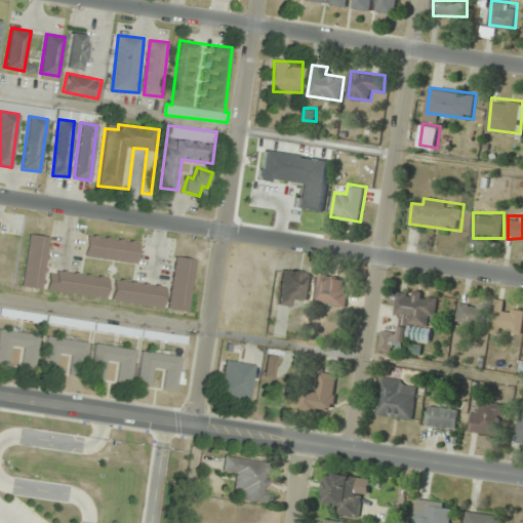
[(44,289),(51,236),(31,233),(24,286),(44,289)]
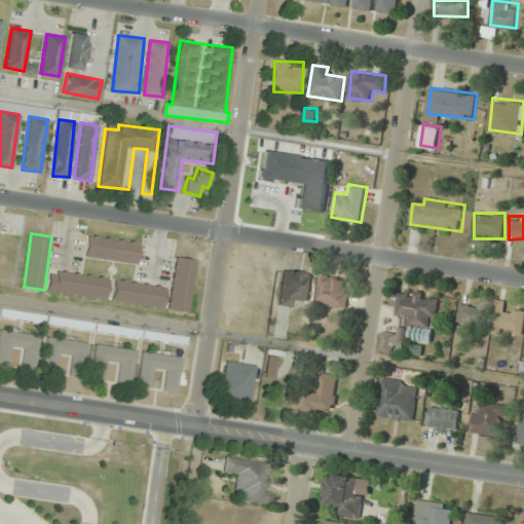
[(86,257),(139,263),(142,240),(89,233),(86,257)]
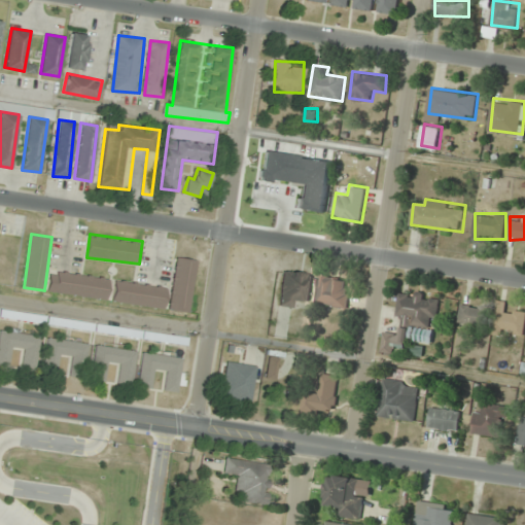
[(190,312),(198,259),(177,256),(170,309),(190,312)]
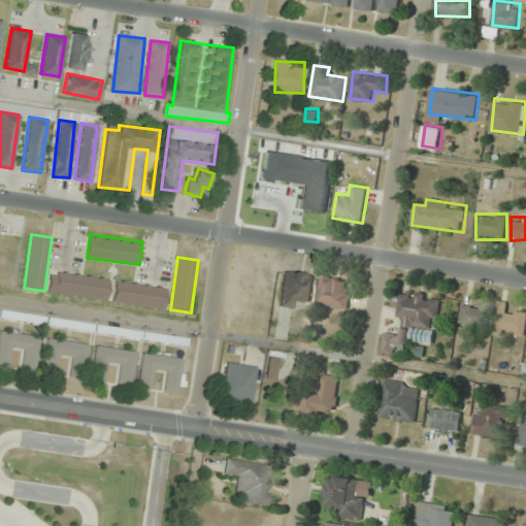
[(111,277),(52,269),(48,291),(108,299),(111,277)]
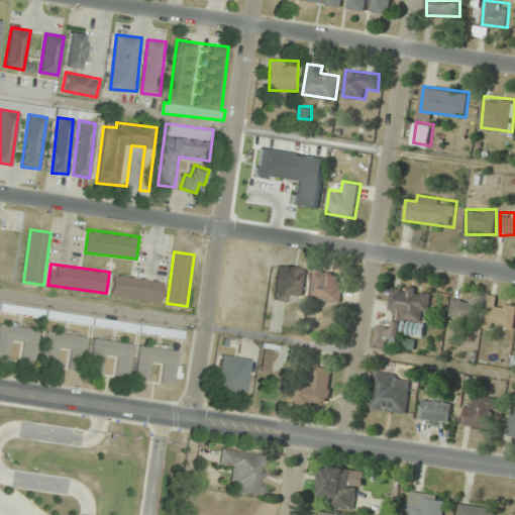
[(307,268),(279,264),(275,299),(292,302),(293,293),(304,294),(307,268)]
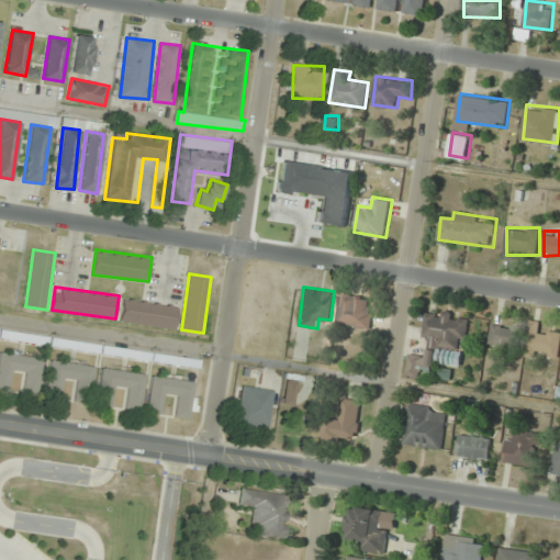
[(370,327),(377,299),(345,292),(338,320),(370,327)]
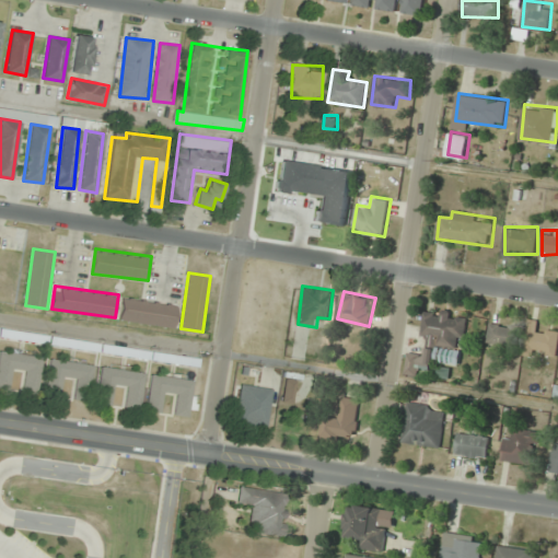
[(179,304),(124,295),(120,320),(176,327),(179,304)]
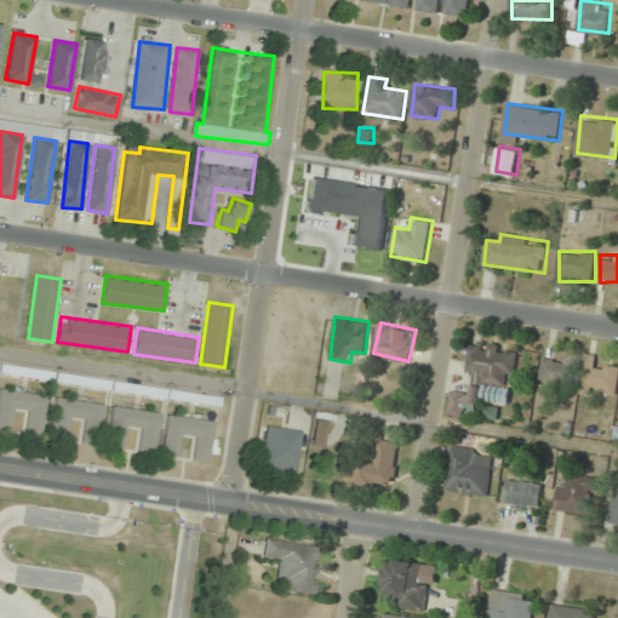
[(473,392),(452,389),(450,413),(467,415),(467,406),(486,408),(485,413),(499,416),(501,406),(485,404),(486,399),(511,402),(513,385),(509,385),(510,372),(516,373),(520,348),(471,342),(468,375),(475,375),(473,392)]
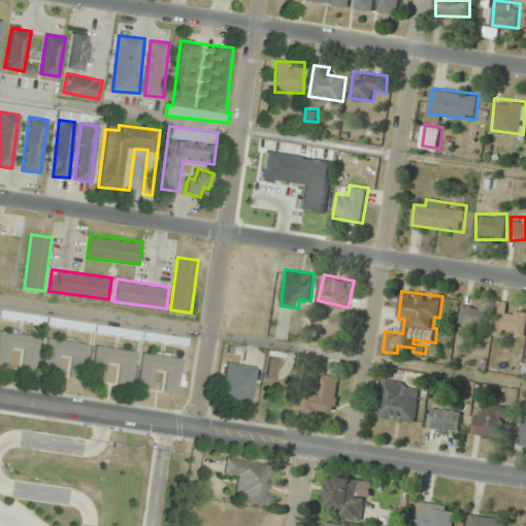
[(462,303),(460,328),(525,332),(525,311),(508,310),(510,300),(497,299),(496,306),(462,303)]
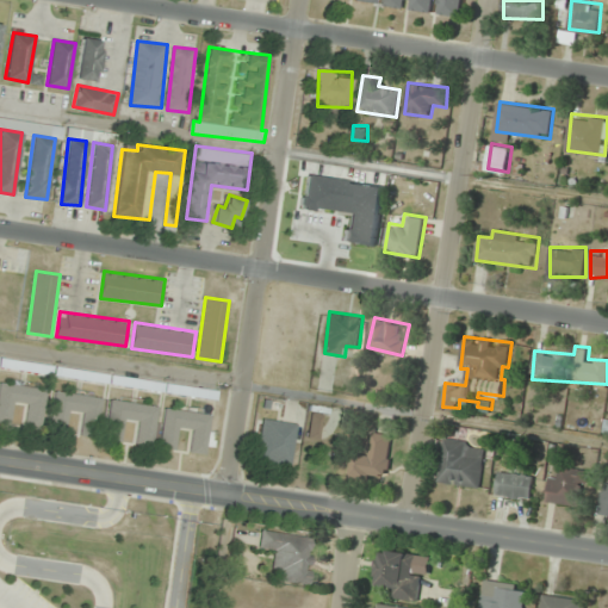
[(167,378),(116,373),(115,386),(166,392),(167,378)]
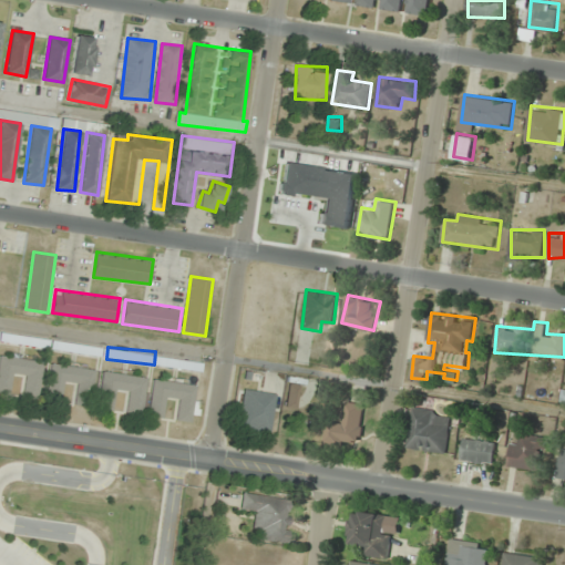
[(45,360),(2,355),(0,373),(0,391),(12,393),(14,376),(27,377),(24,394),(40,397),(45,360)]
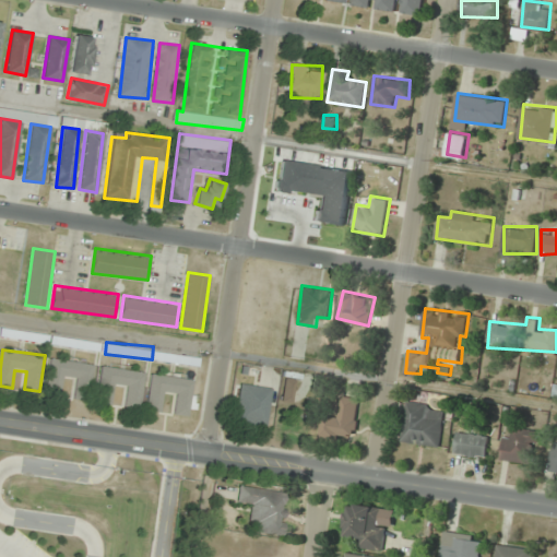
[(201,365),(201,353),(177,354),(177,366),(201,365)]
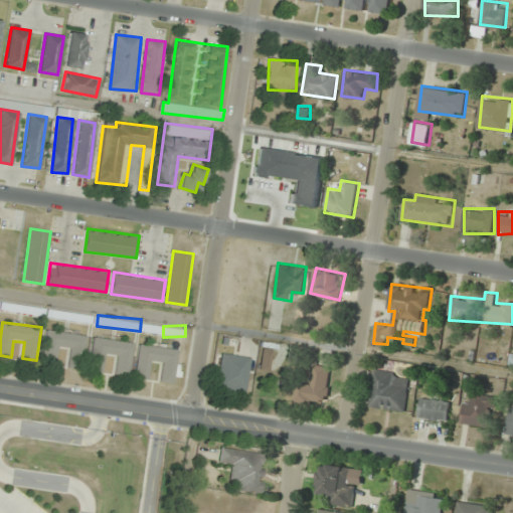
[(44,361),(58,363),(60,346),(70,348),(68,366),(83,368),(88,334),(48,329),(44,361)]
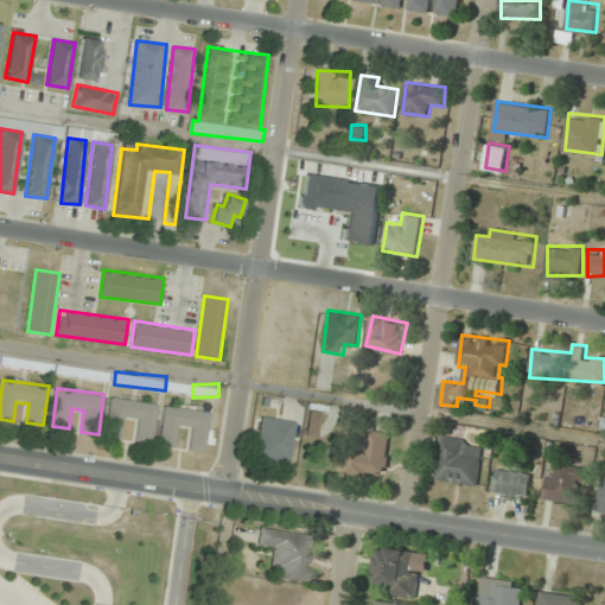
[(107,437),(123,439),(127,416),(139,419),(137,441),(154,444),(160,402),(112,396),(107,437)]
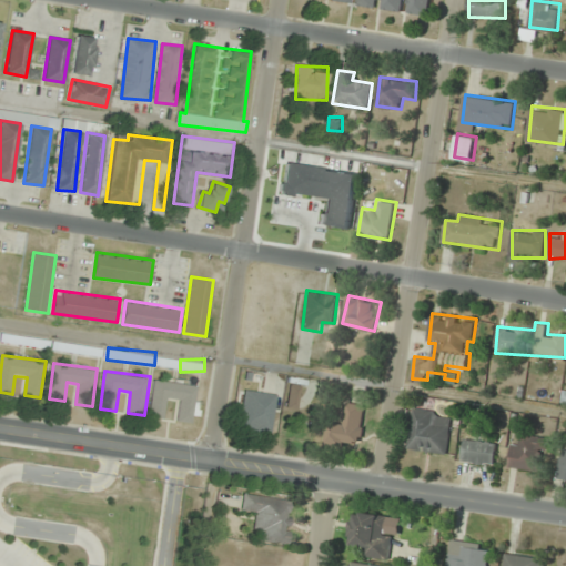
[(178,420),(193,422),(199,382),(155,376),(150,416),(165,417),(169,397),(181,400),(178,420)]
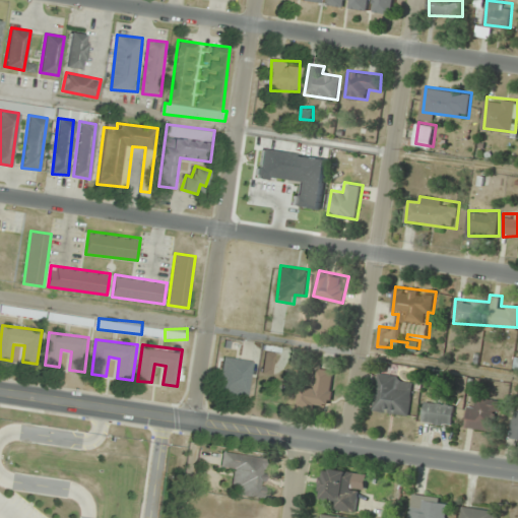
[(265,373),(275,372),(274,351),(264,351),(265,373)]
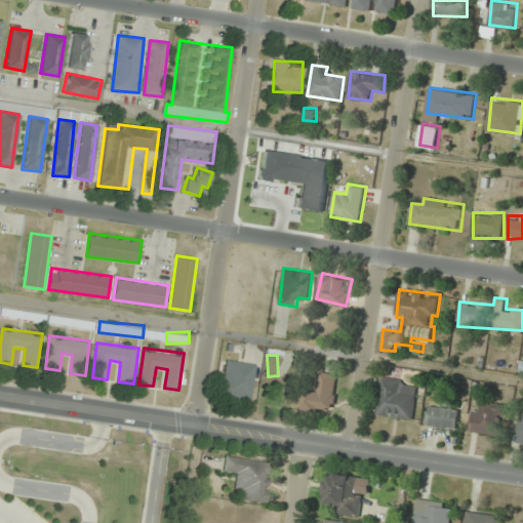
[(224,396),(252,399),(257,363),(228,359),(224,396)]
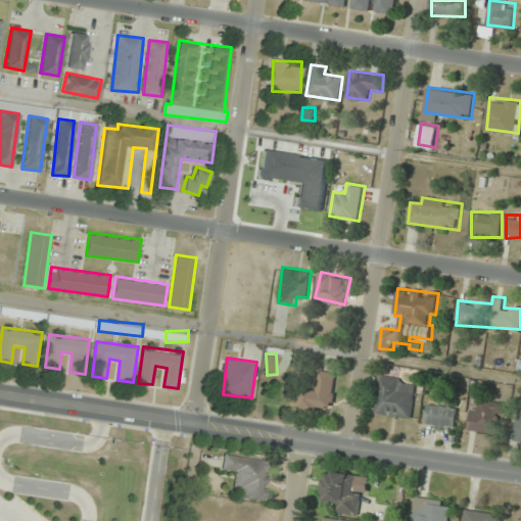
[(300,404),(333,408),(337,372),(321,369),(319,389),(303,387),(300,404)]
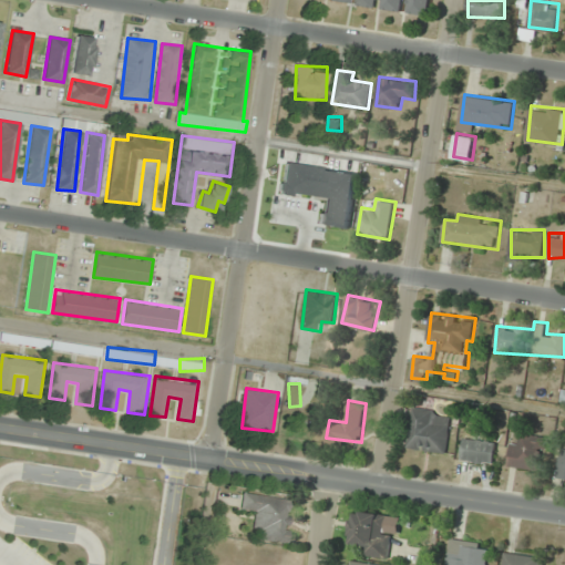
[(409,448),(448,452),(452,410),(413,406),(409,448)]
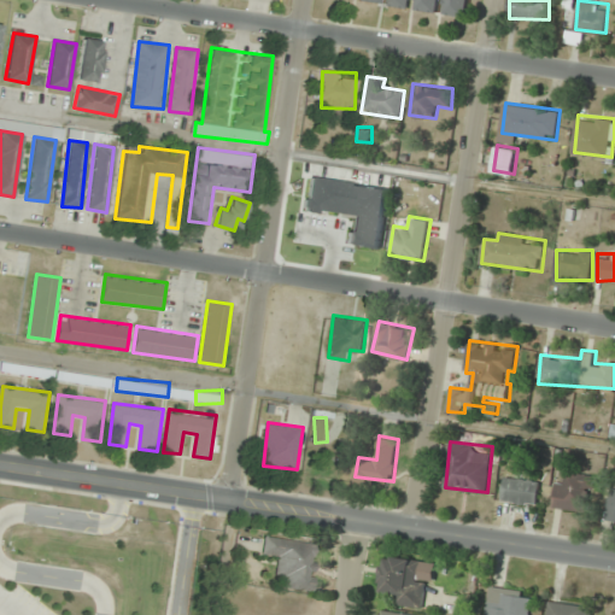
[(567,481),(558,480),(554,505),(589,511),(596,473),(568,468),(567,481)]
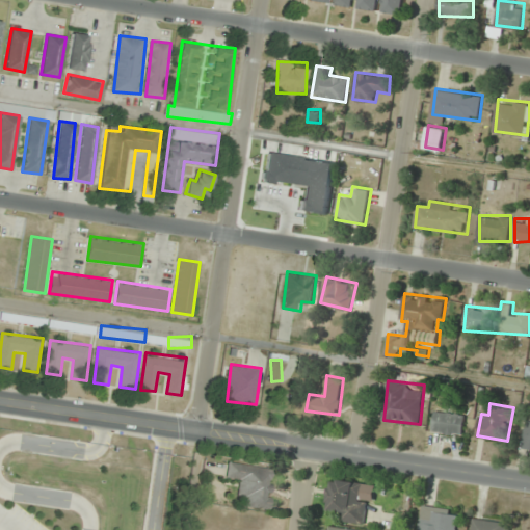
[(467,413),(435,409),(433,430),(465,434),(467,413)]
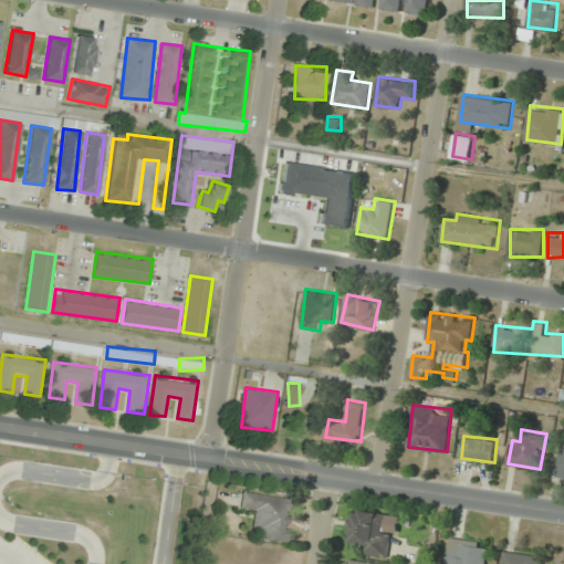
[(261,539),(289,541),(293,495),(243,491),(242,509),(253,510),(252,526),(262,528),(261,539)]
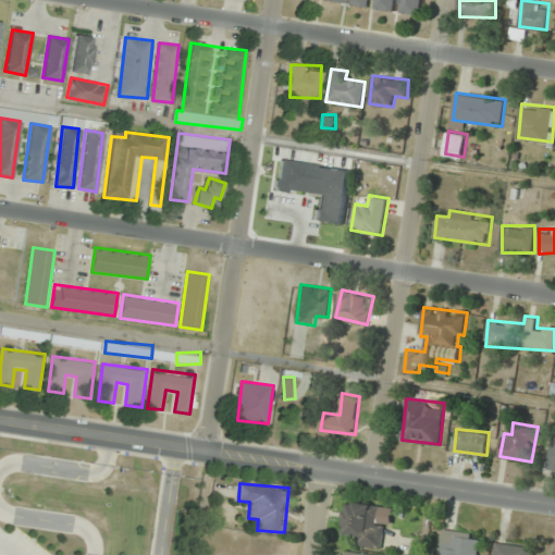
[(378,523),(380,503),(348,500),(344,532),(362,534),(361,545),(383,547),(385,525),(378,523)]
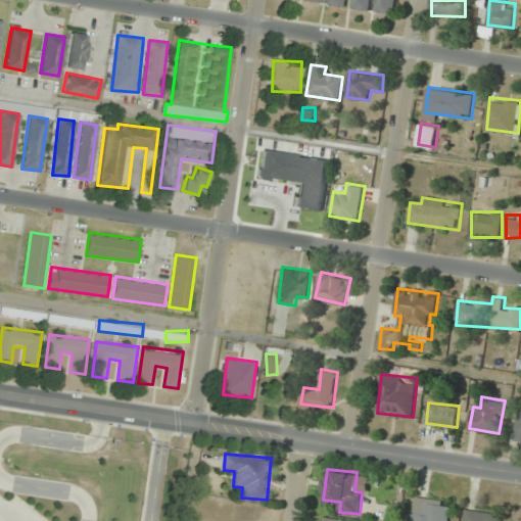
[(412,520),(450,520),(453,501),(416,494),(412,520)]
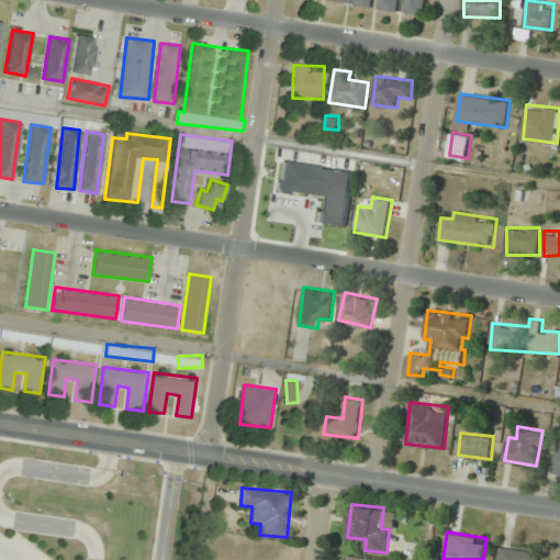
[(497,559),(541,559),(544,551),(501,546),(497,559)]
